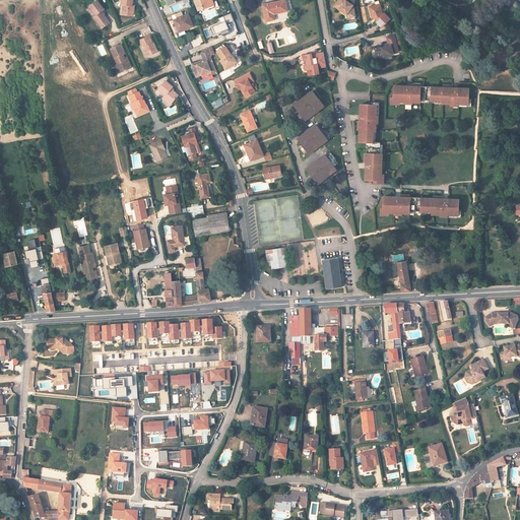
[(133,15),(135,4),(132,3),(132,0),(122,0),(122,2),(123,3),(122,14),(133,15)]
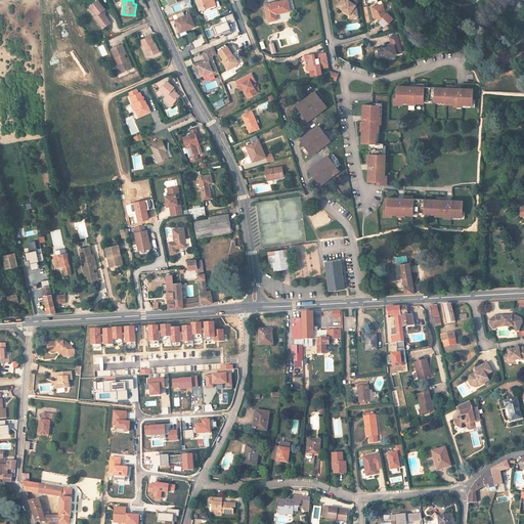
[(216,5),(213,0),(195,0),(201,11),(216,5)]
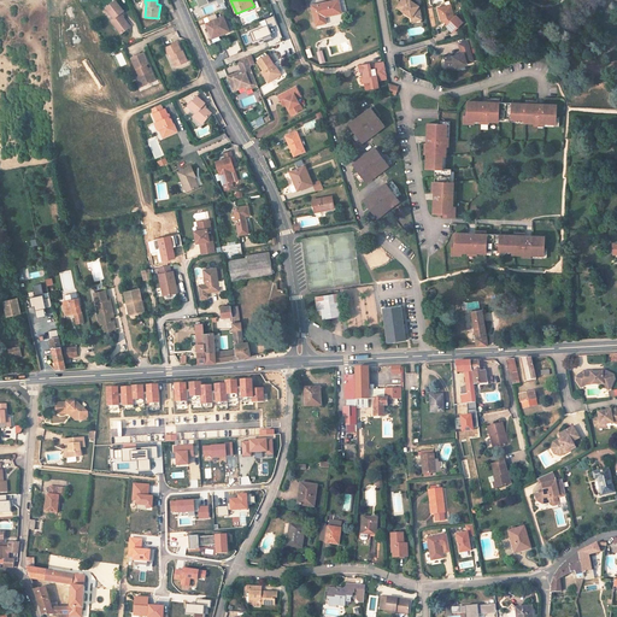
[(262,5),(265,18),(271,16),(266,0),(260,0),(263,5),(262,5)]
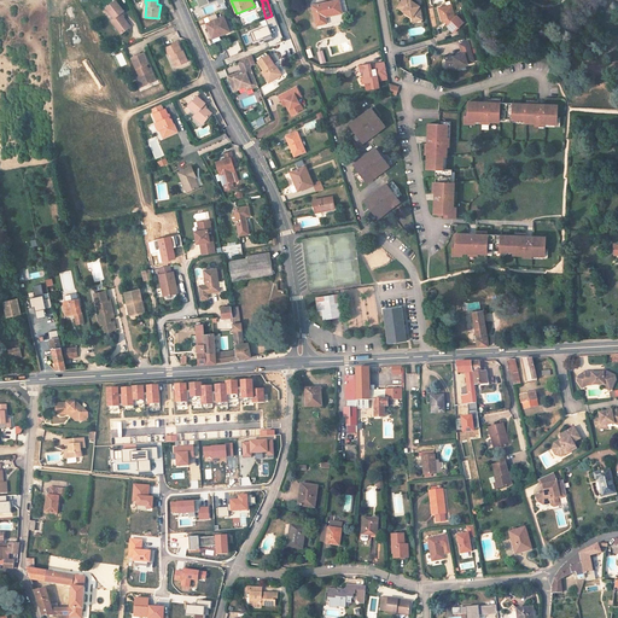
[(339,12),(337,0),(313,5),(316,24),(324,23),(322,16),(339,12)]
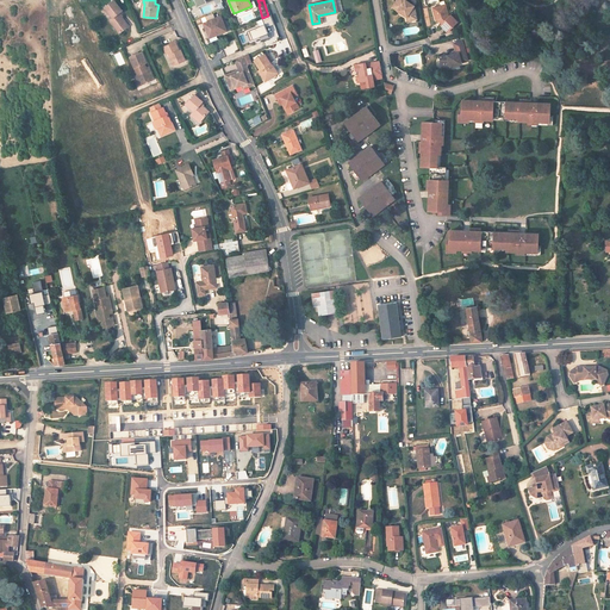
[(398,10),(403,12),(402,13),(406,17),(408,20),(417,19),(415,10),(410,6),(411,5),(405,1),(405,0),(396,0),(394,2),(400,7),(398,10)]
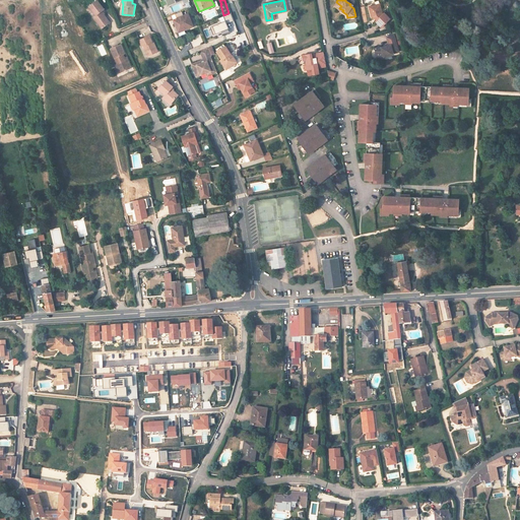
[(109,25),(102,14),(104,12),(95,2),(87,8),(96,20),(94,22),(101,31),(109,25)]
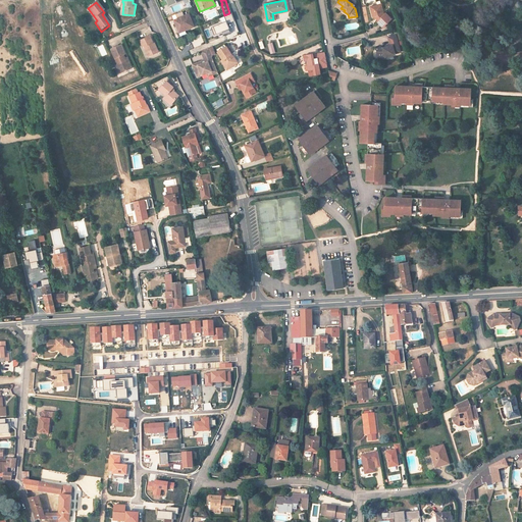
[(335,5),(344,11),(345,10),(341,8),(343,6),(337,2),(335,5)]
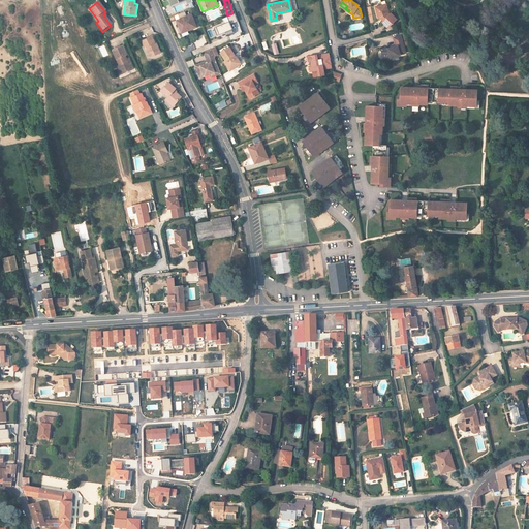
[(377,5),(379,16),(380,14),(382,18),(381,18),(382,19),(381,20),(387,27),(397,19),(391,12),(390,13),(387,4),(383,4),(383,3),(377,5)]
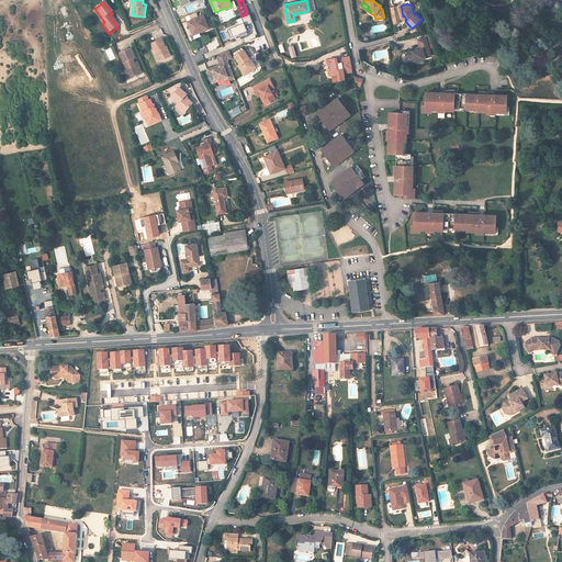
[(209,29),(203,15),(188,22),(193,35),(209,29)]
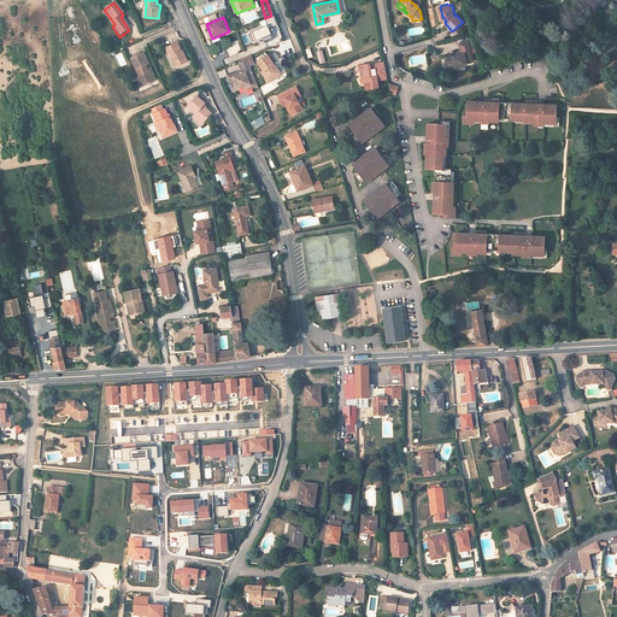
[(264,41),(272,37),(265,21),(259,23),(262,28),(248,33),(252,42),(263,39),(264,41)]
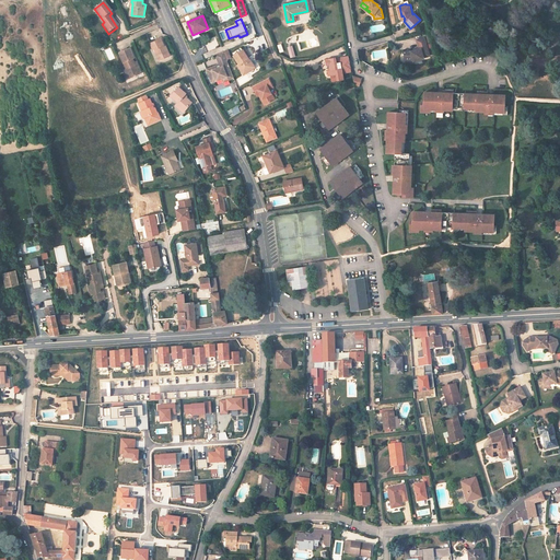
[(66,34),(77,33),(76,22),(65,23),(66,34)]
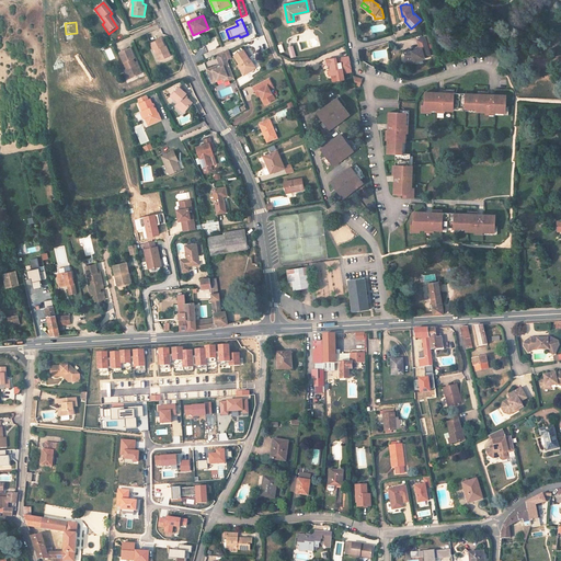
[(435,55),(430,37),(421,39),(423,48),(414,50),(408,47),(404,56),(419,61),(427,59),(427,57),(435,55)]
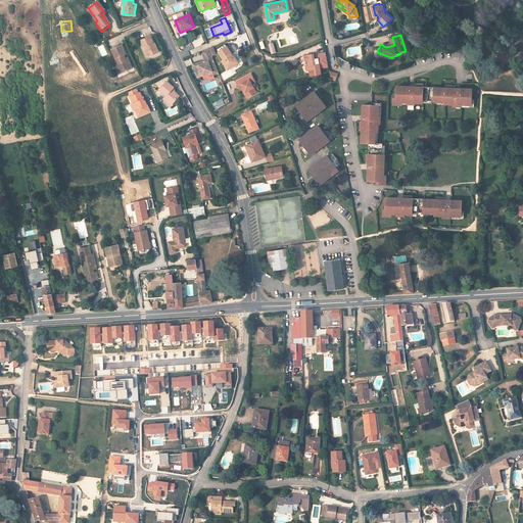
[(156,52),(152,44),(150,44),(146,37),(137,40),(141,48),(143,48),(147,56),(156,52)]
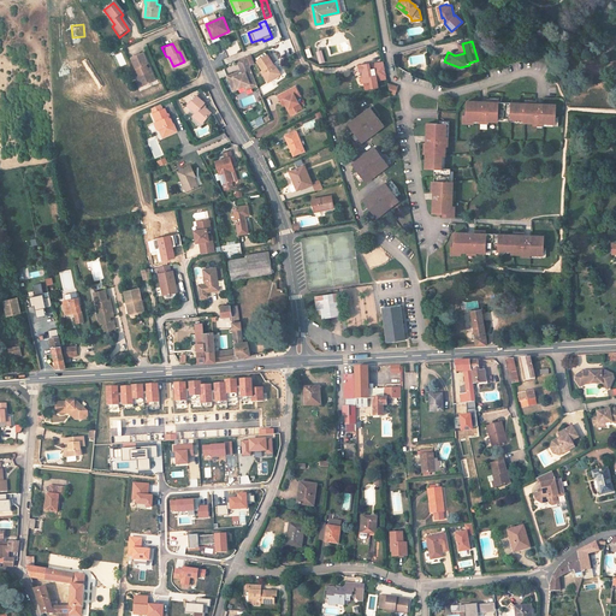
[(116,54),(120,67),(128,64),(123,52),(116,54)]
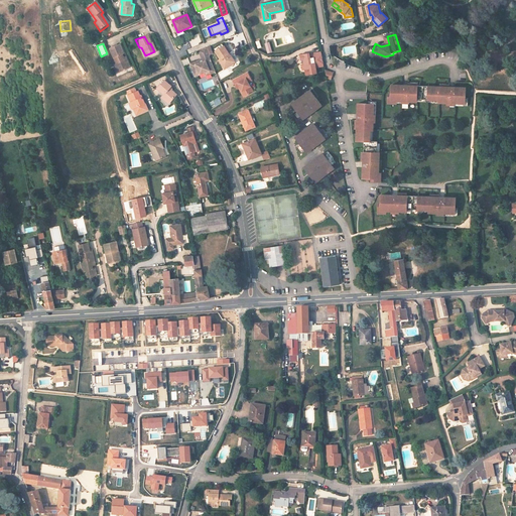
[(123,60),(121,55),(122,54),(119,45),(108,50),(117,72),(121,70),(123,72),(129,69),(125,60),(123,60)]
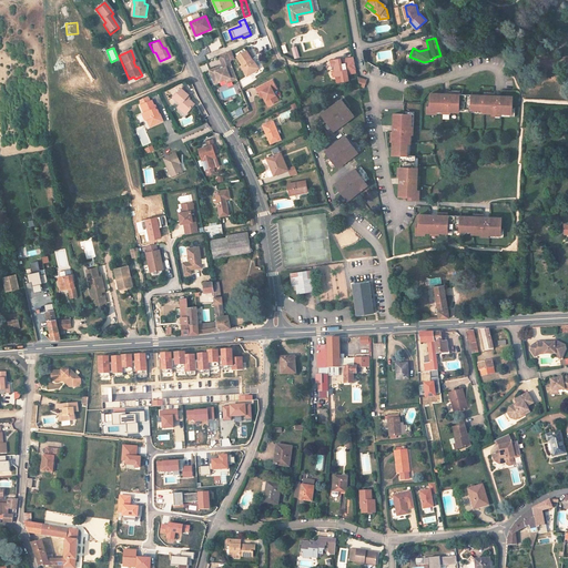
[(260,64),(255,59),(254,60),(249,50),(239,58),(245,67),(243,68),(249,75),(255,71),(253,69),(260,64)]
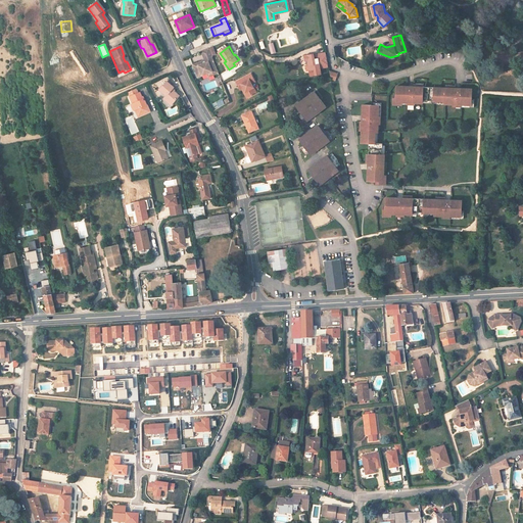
[(202,76),(207,74),(212,73),(214,76),(219,74),(208,48),(204,50),(201,52),(206,63),(203,64),(202,61),(193,65),(196,74),(200,72),(202,76)]
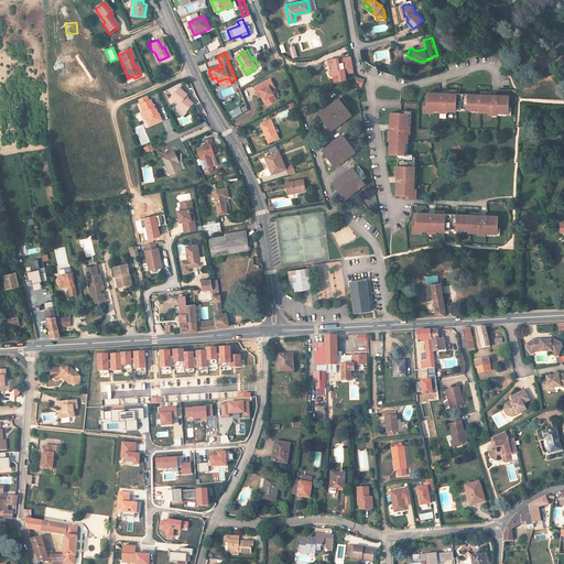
[(418,66),(420,62),(421,62),(407,56),(404,62),(418,66)]
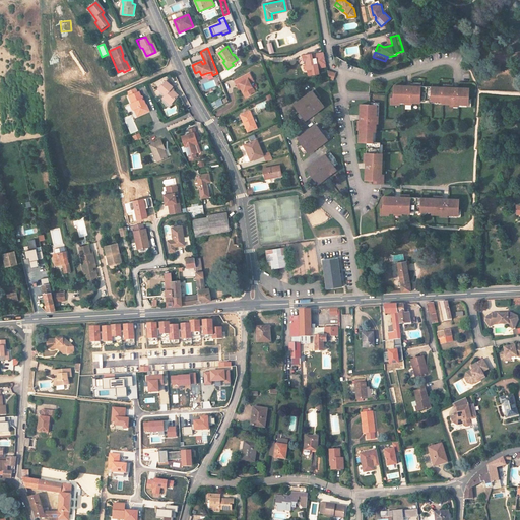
[(326,67),(324,53),(314,55),(312,55),(311,54),(301,57),(302,61),(303,61),(304,65),(303,66),(304,71),(306,71),(307,76),(318,74),(318,68),(326,67)]
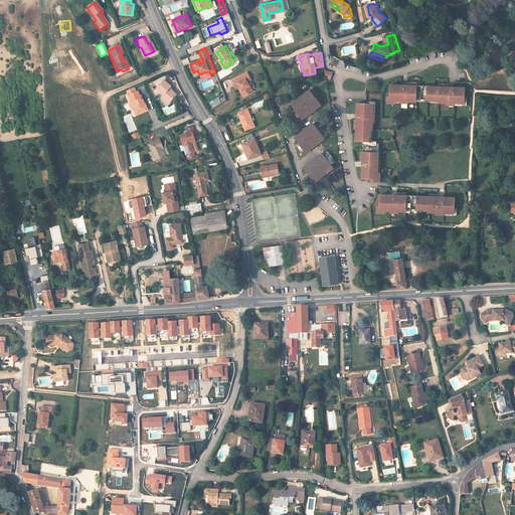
[(254,91),(248,80),(251,79),(247,71),(233,79),(235,83),(238,82),(245,95),(254,91)]
